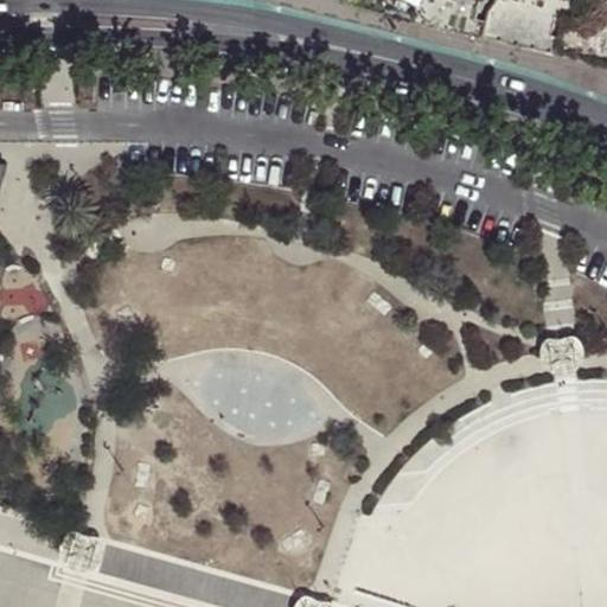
[(413,23),(432,27),(438,0),(416,0),(417,1),(413,23)]
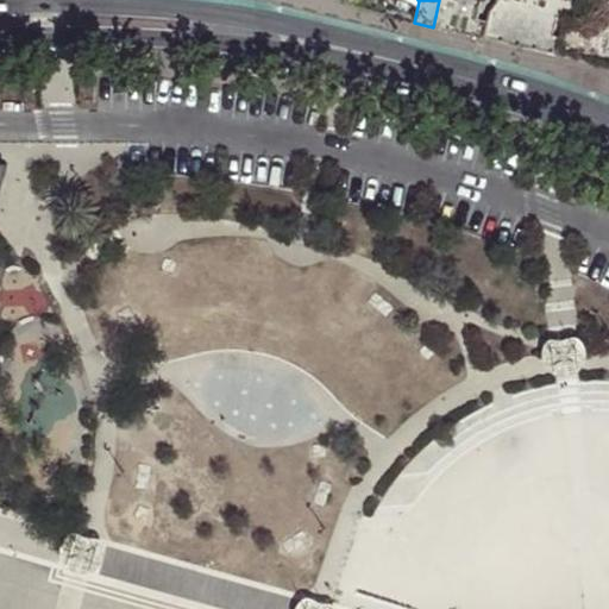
[(439,0),(433,27),(472,36),(476,17),(478,0),(439,0)]
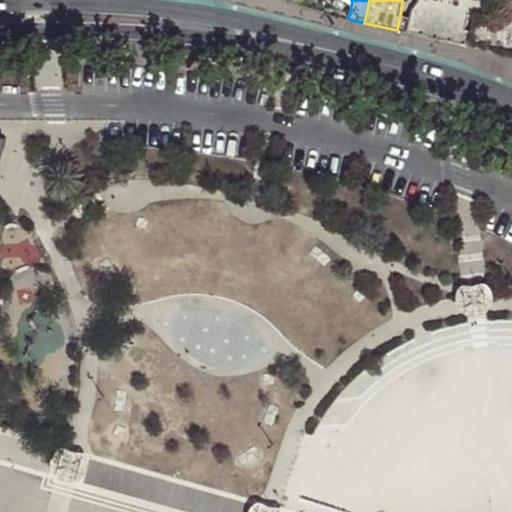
[(407,33),(468,46),(475,10),(431,0),(419,0),(413,9),(411,16),(407,33)]
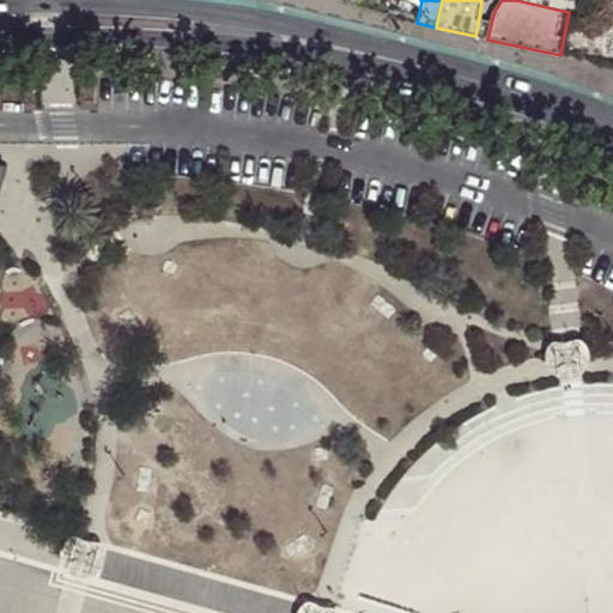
[(605,66),(612,68),(612,25),(569,12),(560,55),(605,66)]
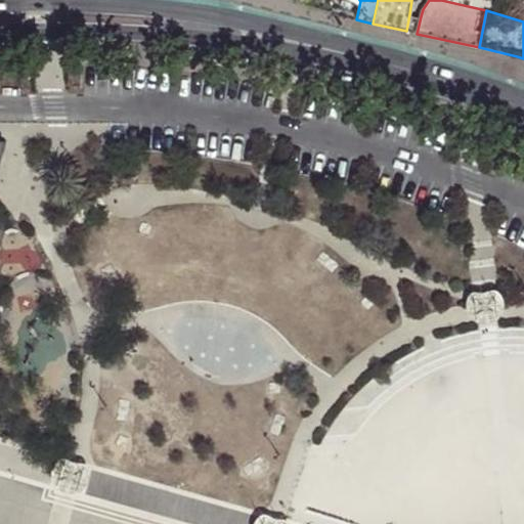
[(410,32),(417,34),(421,16),(409,14),(406,31),(410,32)]
